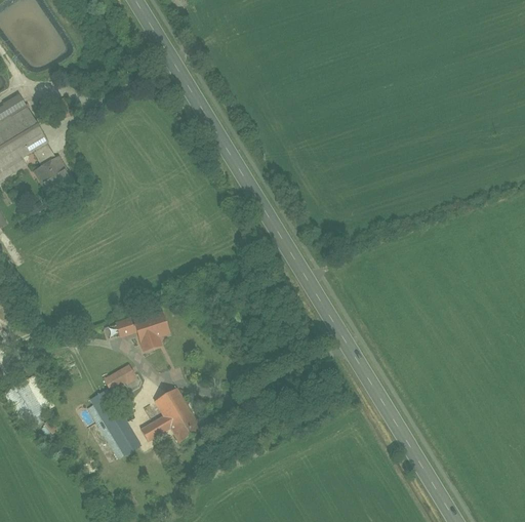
[(0,225),(6,222),(0,211),(0,178),(25,165),(21,159),(33,152),(41,166),(56,156),(18,94),(0,105),(0,225)]
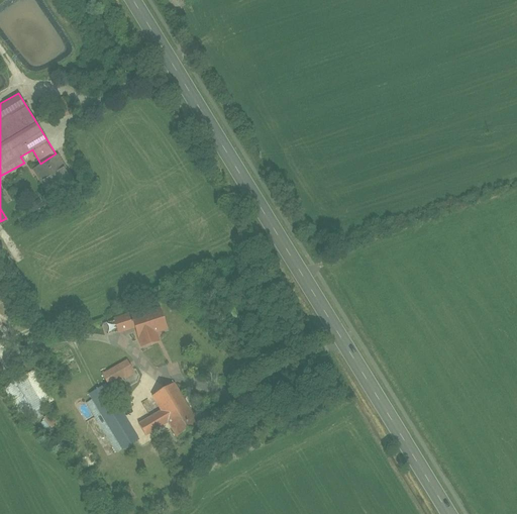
[(77,186),(56,153),(40,164),(33,168),(55,200),(77,186)]
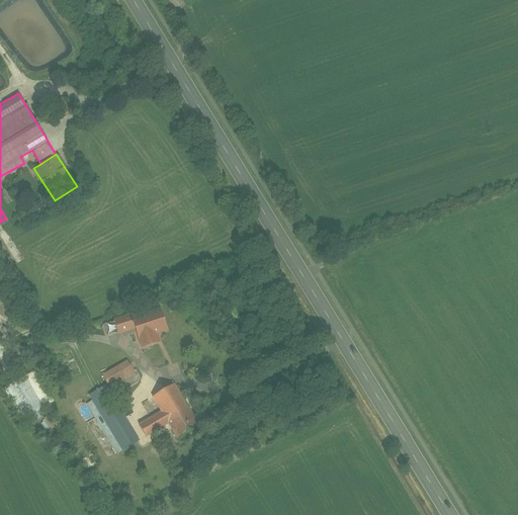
[(161,308),(116,321),(119,331),(136,326),(142,347),(159,342),(157,333),(167,330),(161,308)]
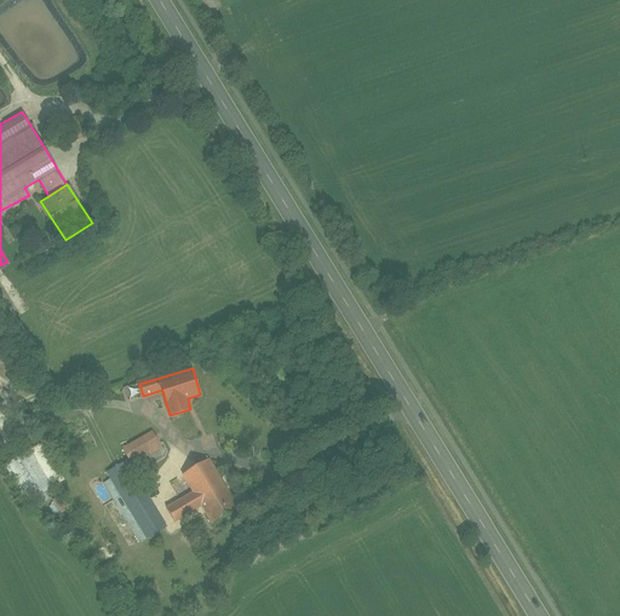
[(149,452),(161,445),(153,431),(124,447),(130,459),(148,449),(149,452)]
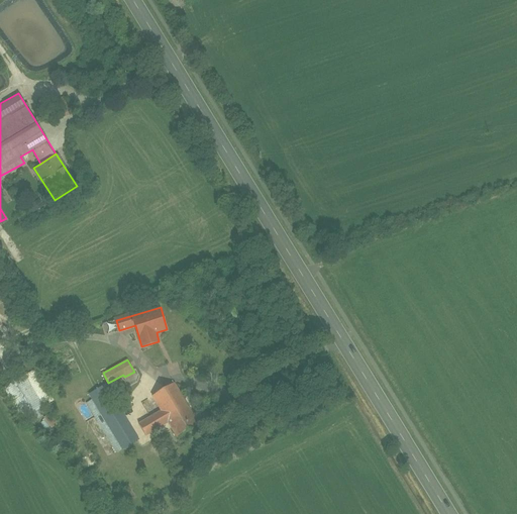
[(25,372),(1,383),(16,417),(40,406),(25,372)]
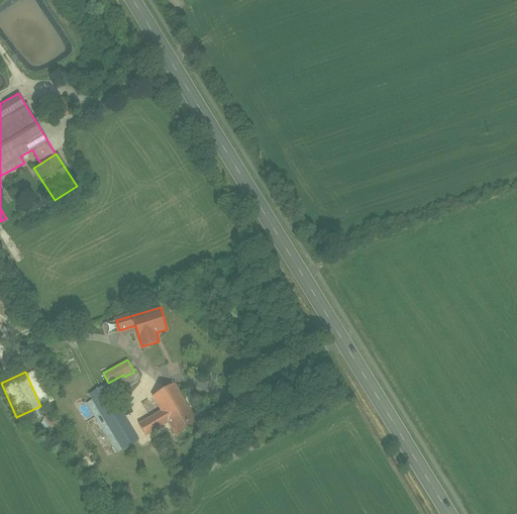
[(200,427),(174,382),(150,395),(162,414),(142,424),(147,433),(168,422),(178,439),(200,427)]
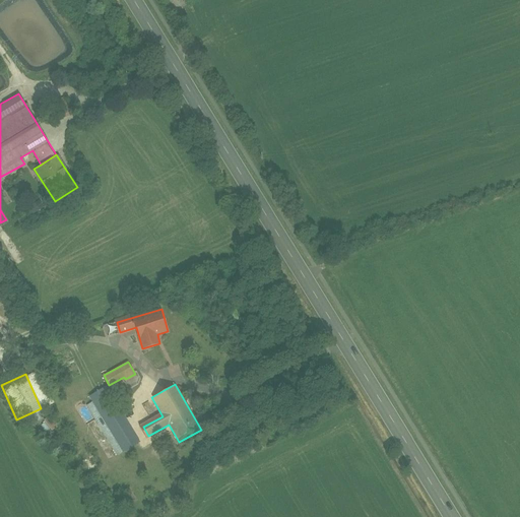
[(140,441),(109,385),(90,395),(93,399),(86,402),(116,455),(140,441)]
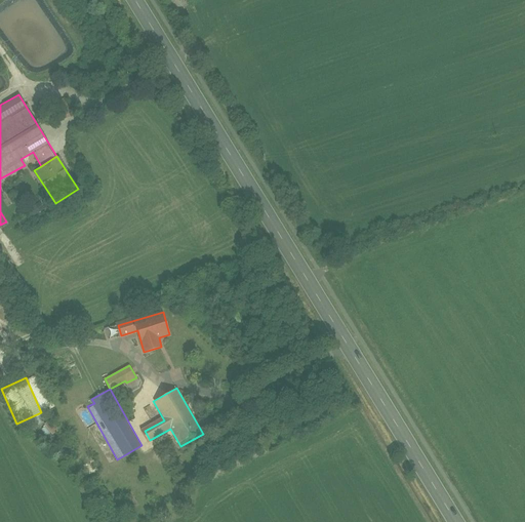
[(48,434),(59,426),(52,415),(40,424),(48,434)]
